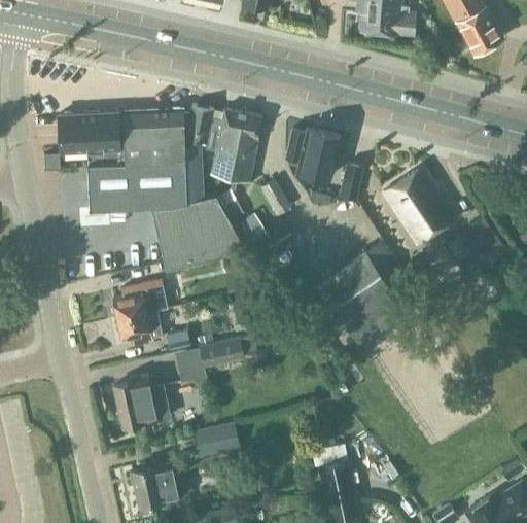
[(242,0),(242,5),(268,10),(270,0),(242,0)]
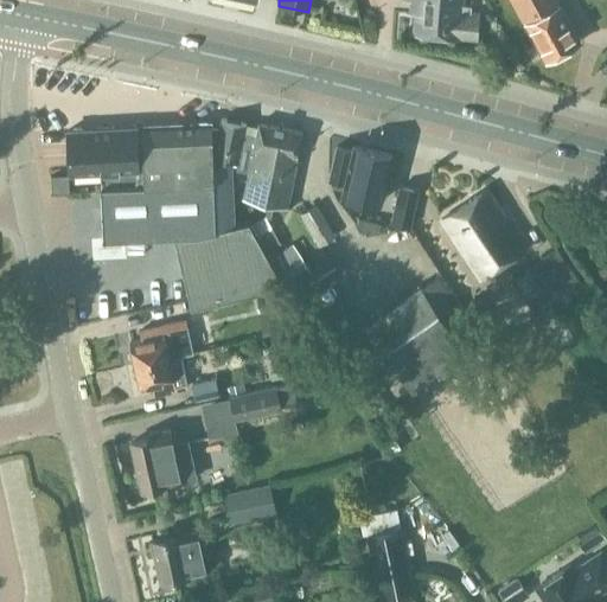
[(464,0),(404,0),(406,2),(416,4),(414,37),(478,45),(480,17),(472,17),(472,11),(464,10),(464,0)]
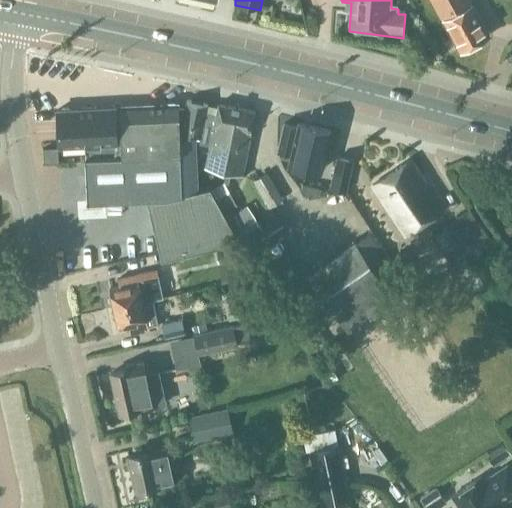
[(466,0),(430,0),(443,24),(471,8),(466,0)]
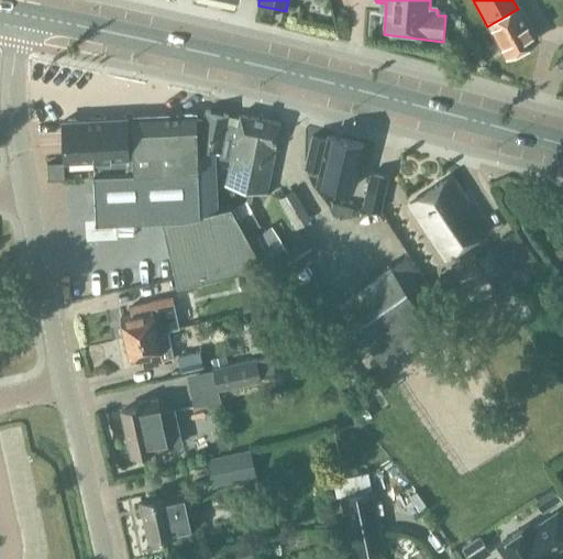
[(520,9),(518,9),(487,26),(506,61),(538,43),(520,9)]
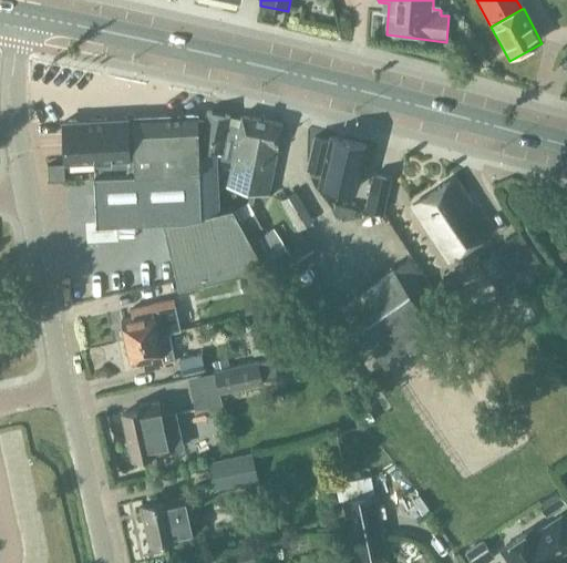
[(206,115),(204,123),(205,123),(198,152),(199,154),(216,157),(217,155),(223,156),(230,121),(206,115)]
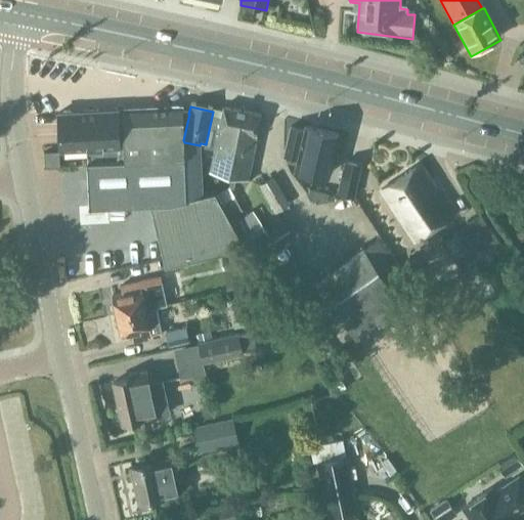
[(243,115),(224,111),(211,175),(229,179),(249,182),(261,119),(243,115)]
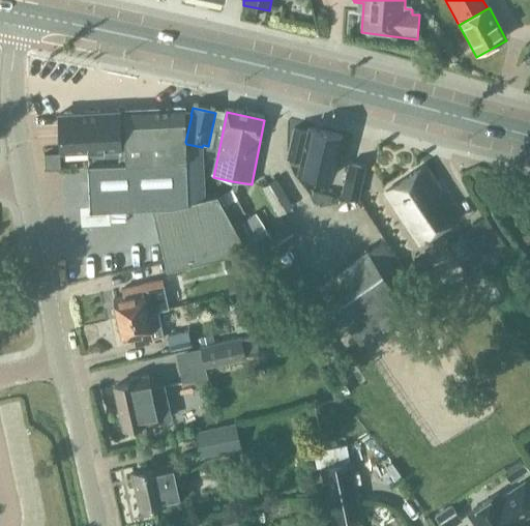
[(241,243),(224,210),(218,201),(218,199),(205,201),(202,147),(186,144),(185,142),(192,115),(190,115),(185,115),(185,113),(123,115),(123,118),(120,118),(119,115),(74,118),(70,115),(65,116),(62,118),(59,119),(61,156),(87,155),(90,214),(152,211),(167,273),(247,255),(241,243)]
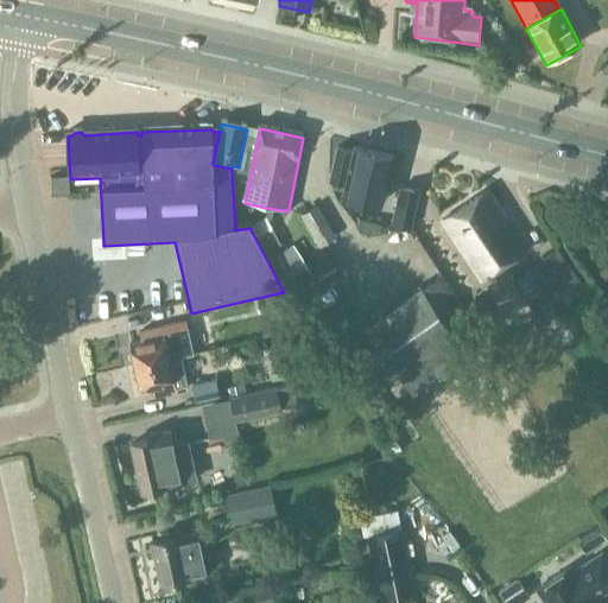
[(353,156),(337,152),(330,184),(346,188),(346,186),(347,188),(344,200),(380,208),(392,159),(355,151),(354,157),(353,156)]
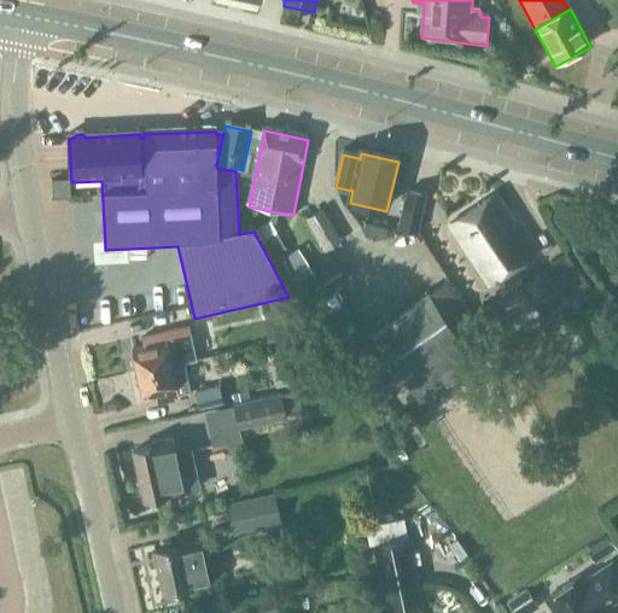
[(407,196),(398,231),(418,235),(426,199),(407,196)]
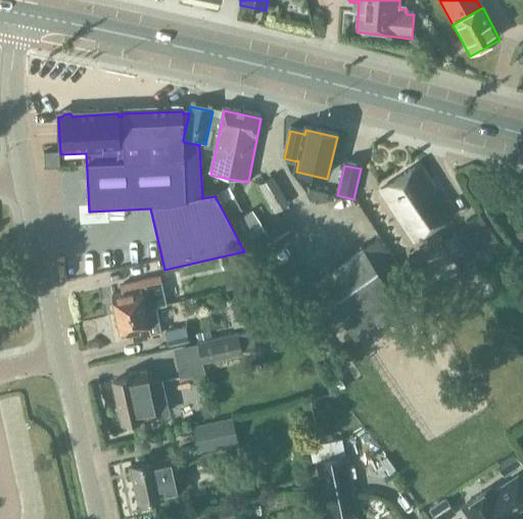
[(414,244),(453,218),(419,169),(380,195),(414,244)]
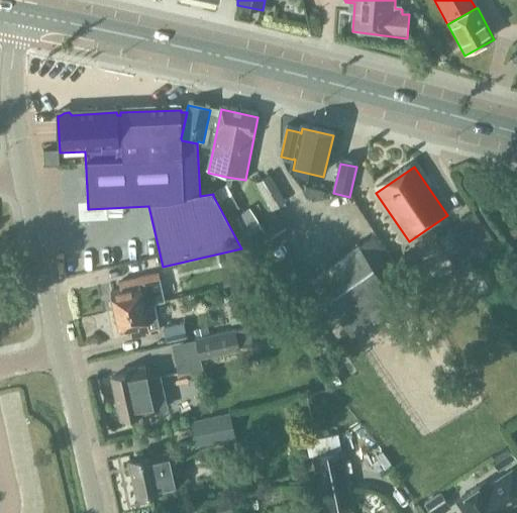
[(256,186),(273,213),(286,206),(270,179),(256,186)]
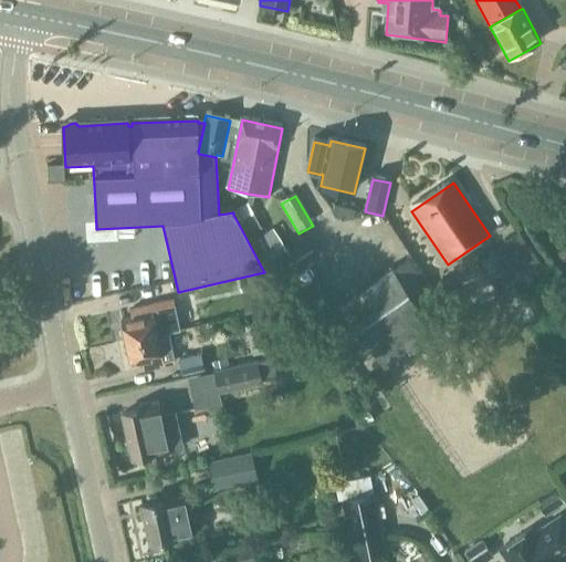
[(253,217),(248,207),(233,215),(239,225),(253,217)]
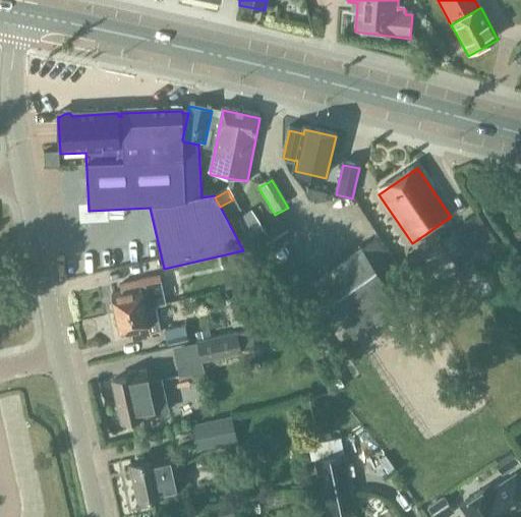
[(249,215),(237,222),(252,245),(264,237),(249,215)]
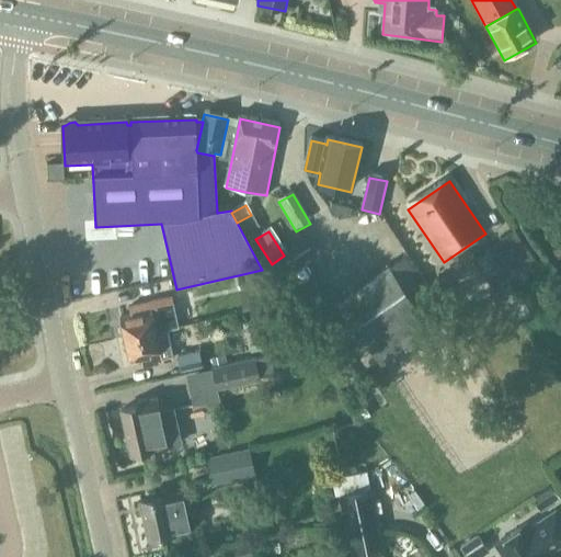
[(495,295),(538,266),(515,234),(473,261),(495,295)]
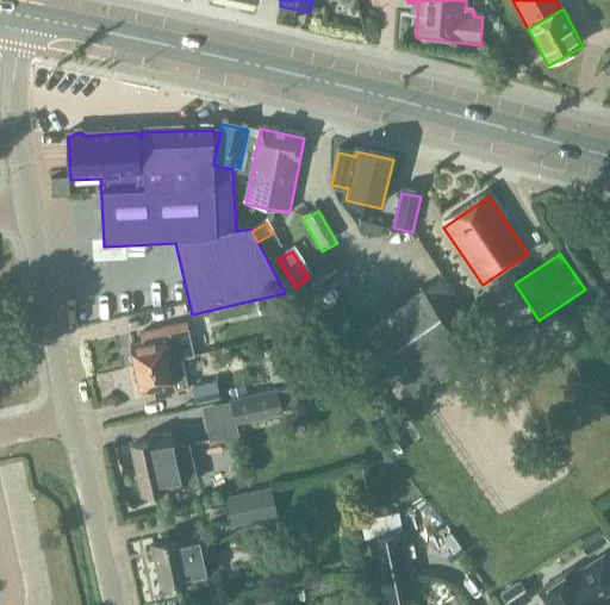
[(303,306),(342,280),(331,264),(293,292),(303,306)]
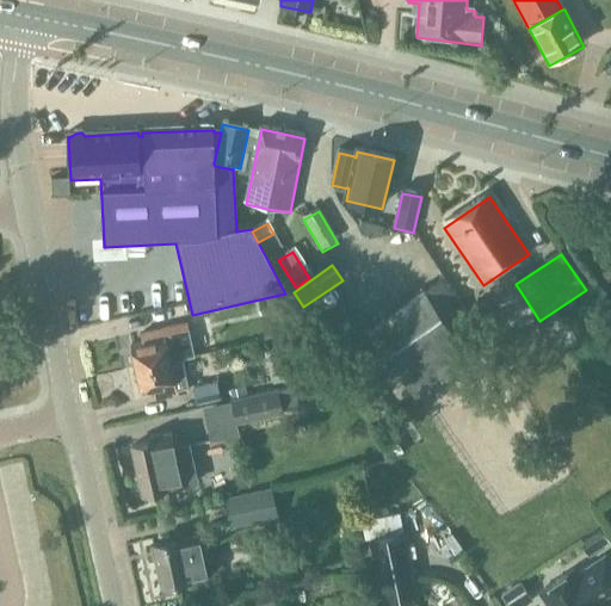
[(258,303),(261,320),(266,319),(284,314),(281,298),(258,303)]
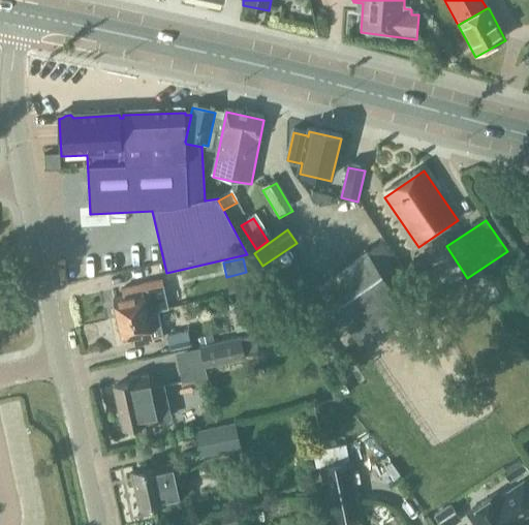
[(361,349),(408,316),(374,268),(364,275),(383,302),(358,320),(329,279),(316,288),(361,349)]
